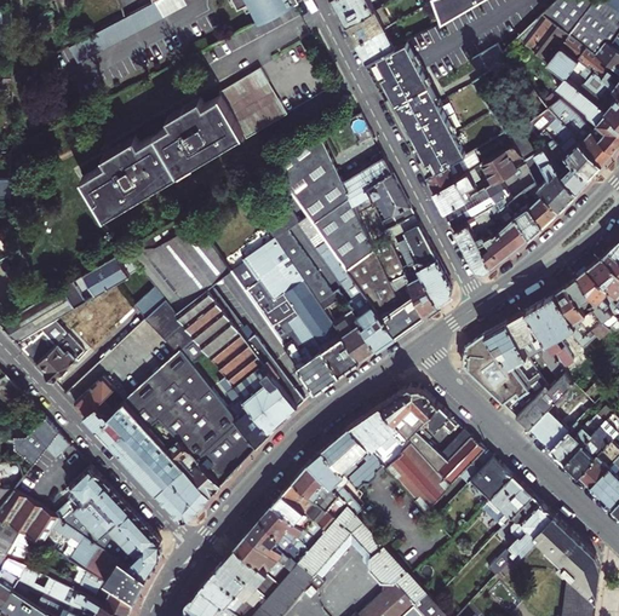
[(182,0),(158,0),(155,3),(164,18),(185,7),(182,0)]
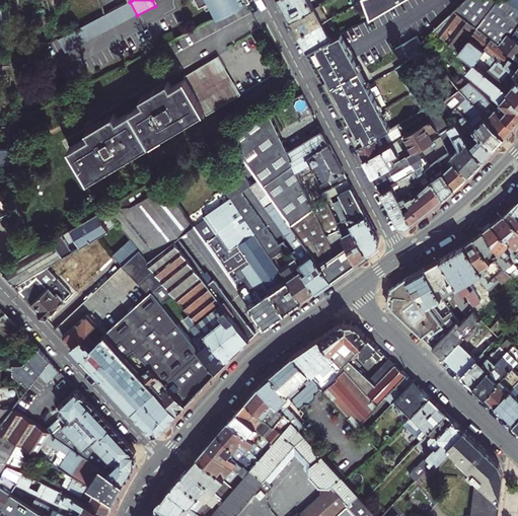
[(213,7),(218,18),(248,2),(250,1),(249,0),(196,0),(198,3),(200,6),(204,4),(210,1),(213,7)]
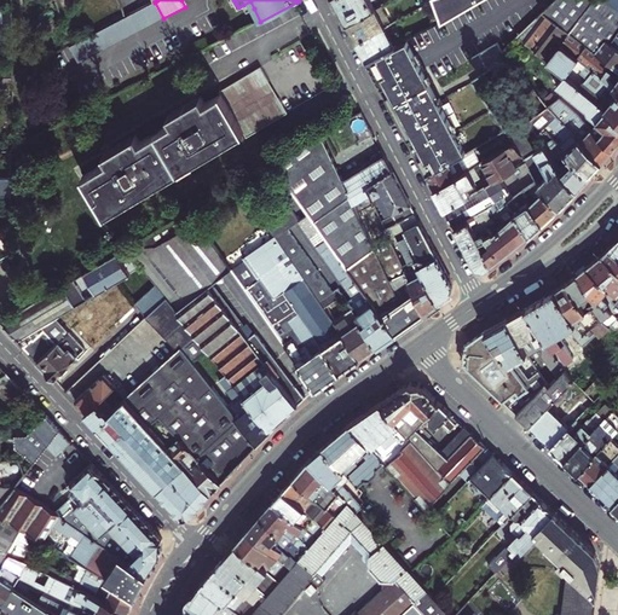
[(331,0),(341,18),(368,5),(374,1),(373,0),(331,0)]
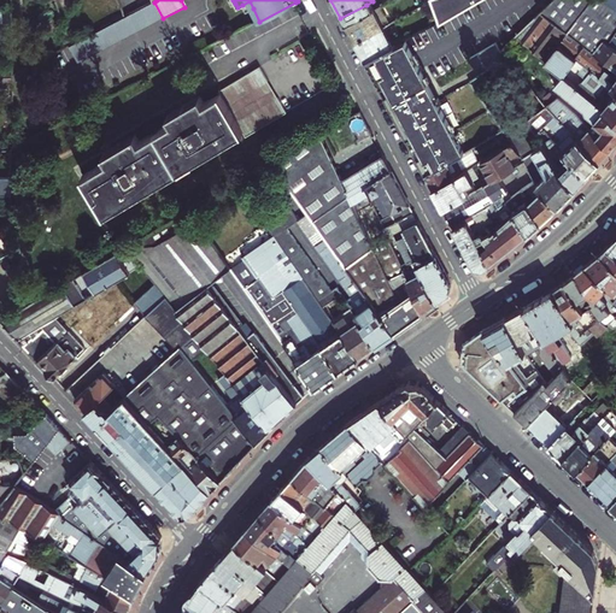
[(429,0),(430,4),(438,24),(479,0),(429,0)]
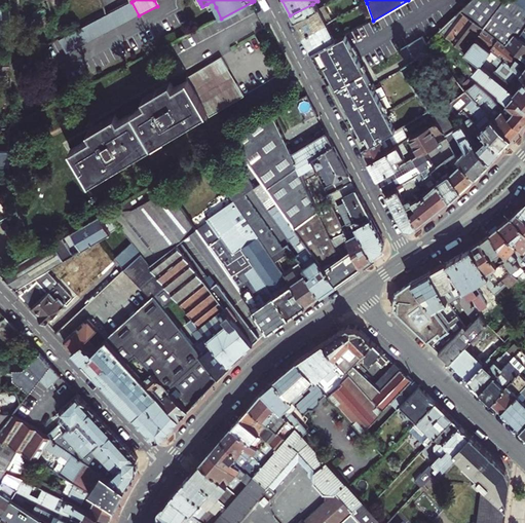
[(489,52),(496,58),(524,80),(524,63),(511,52),(482,30),(501,3),(497,0),(473,0),(453,19),(439,33),(447,40),(463,54),(475,40),(489,52)]
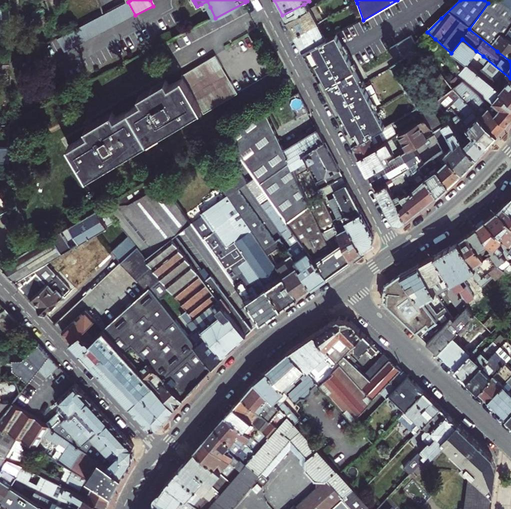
[(510,61),(510,44),(503,39),(506,34),(510,27),(510,11),(498,1),(496,0),(491,0),(488,3),(469,29),(497,51),(510,61)]
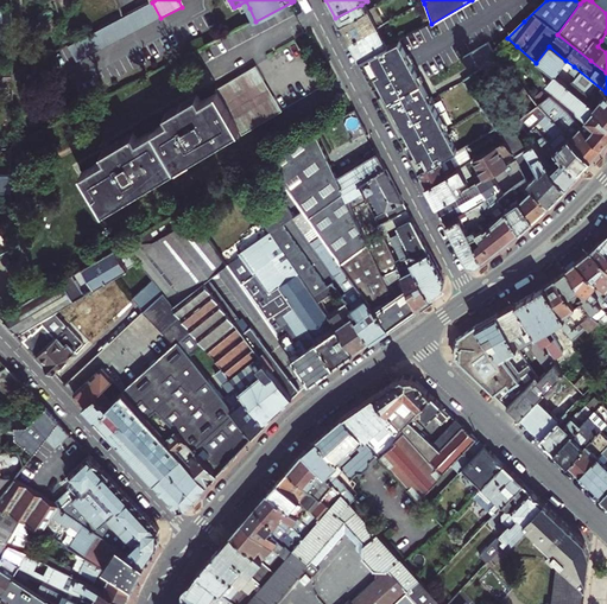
[(606,0),(592,0),(592,1),(606,13),(606,0)]
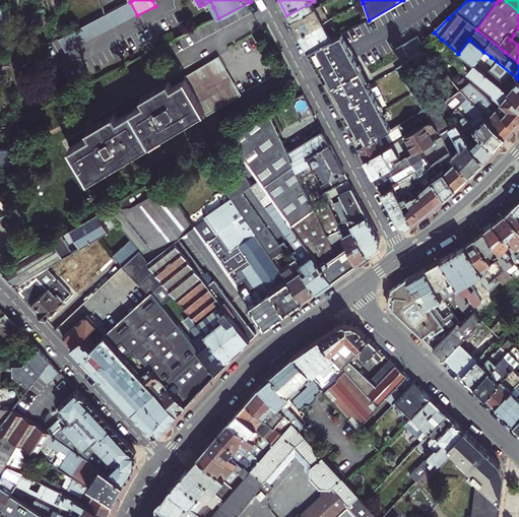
[(210,1),(204,4),(207,10),(213,7),(210,1)]
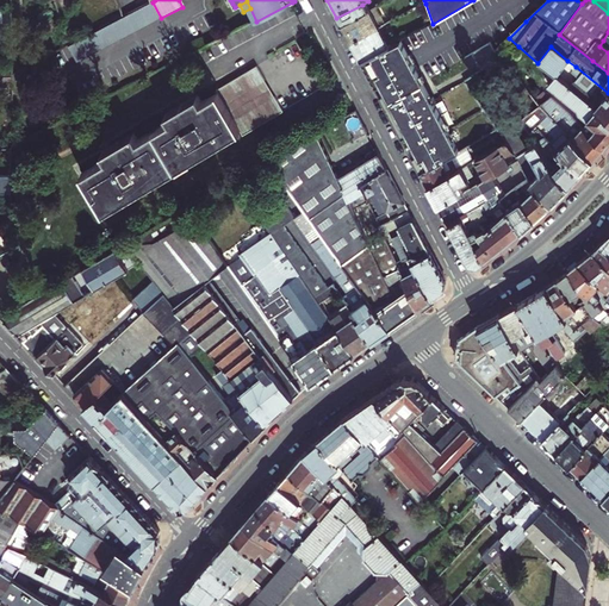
[(340,25),(366,12),(362,5),(336,18),(340,25)]
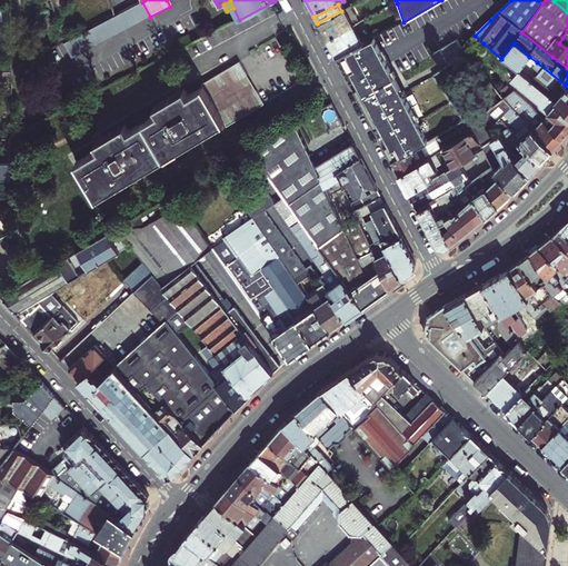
[(355,15),(350,6),(342,10),(347,18),(355,15)]
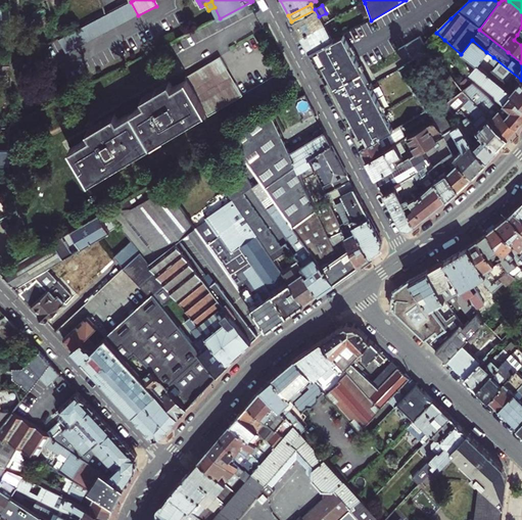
[(319,16),(315,9),(314,10),(291,21),(300,38),(324,26),(319,16)]
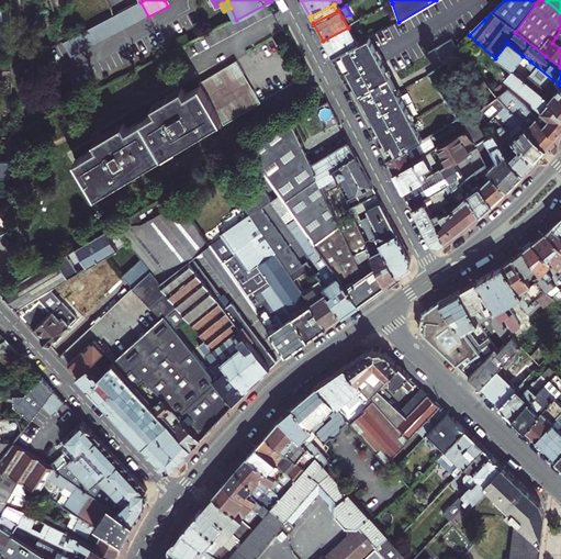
[(357,44),(348,28),(323,41),(332,57),(357,44)]
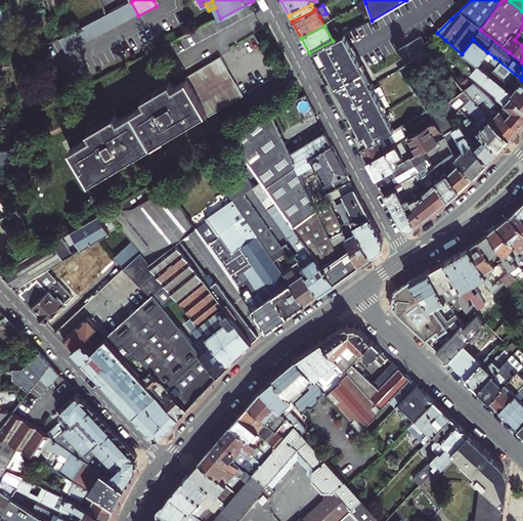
[(309,53),(360,150),(385,137),(394,132),(343,36),(333,41),(309,53)]
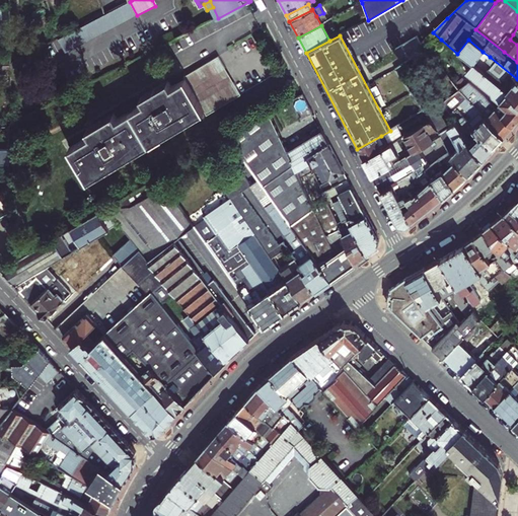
[(202,109),(204,114),(207,117),(275,76),(251,39),(183,79),(185,81),(170,89),(164,94),(161,90),(141,102),(143,106),(117,122),(115,119),(94,131),(96,135),(89,138),(68,151),(85,179),(105,167),(108,171),(136,154),(134,151),(160,135),(162,139),(191,122),(189,119),(202,109)]
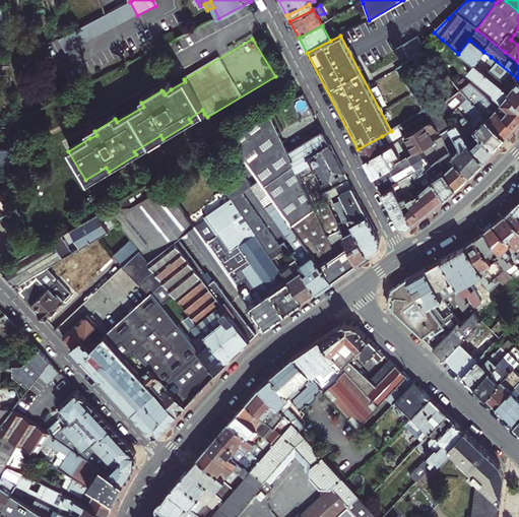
[(405,59),(409,63),(426,52),(420,47),(422,45),(416,39),(395,53),(401,62),(405,59)]
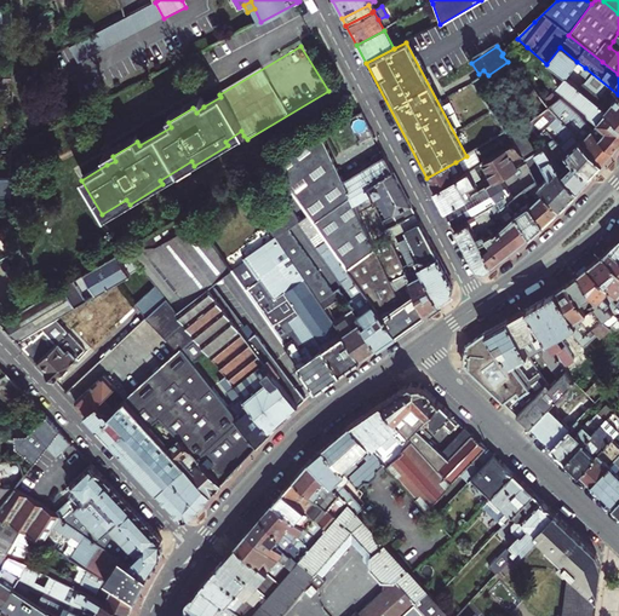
[(546,64),(527,47),(519,59),(584,113),(588,119),(603,133),(599,139),(613,153),(618,145),(618,124),(578,91),(563,79),(546,64)]
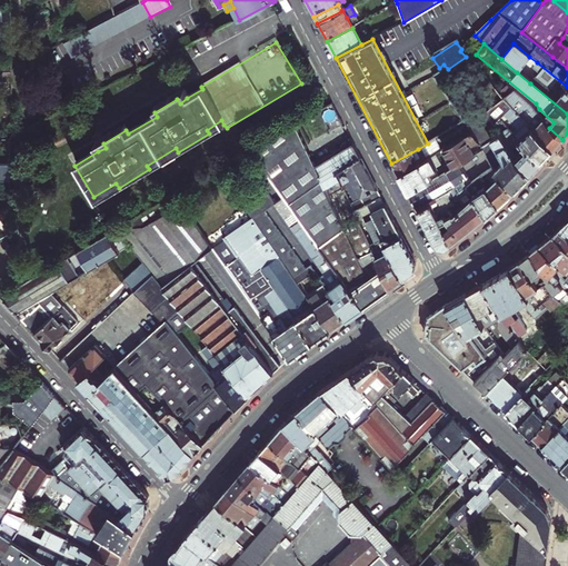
[(514,43),(501,59),(517,72),(529,57),(514,43)]
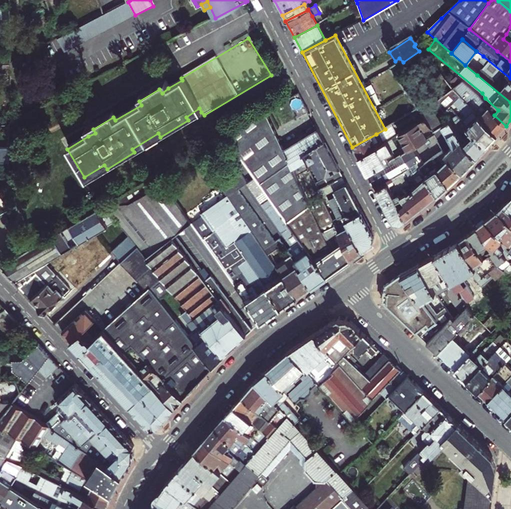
[(483,67),(477,75),(510,102),(510,78),(483,56),(478,62),(483,67)]
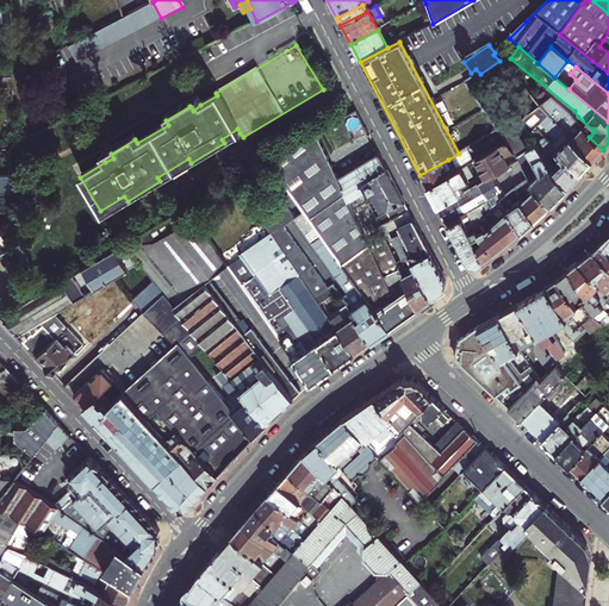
[(0,80),(11,80),(11,77),(11,70),(0,69),(0,80)]
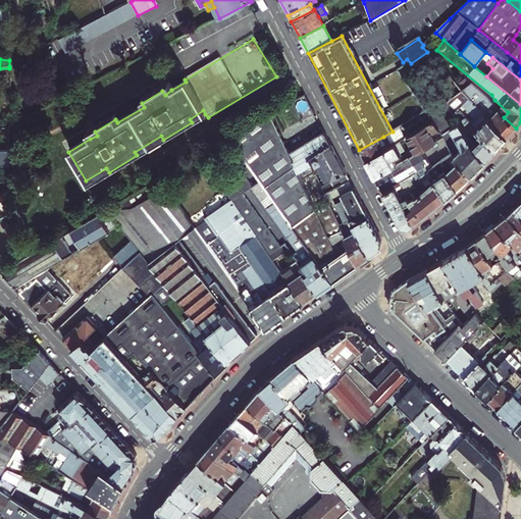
[(433,99),(410,64),(398,72),(421,107),(433,99)]
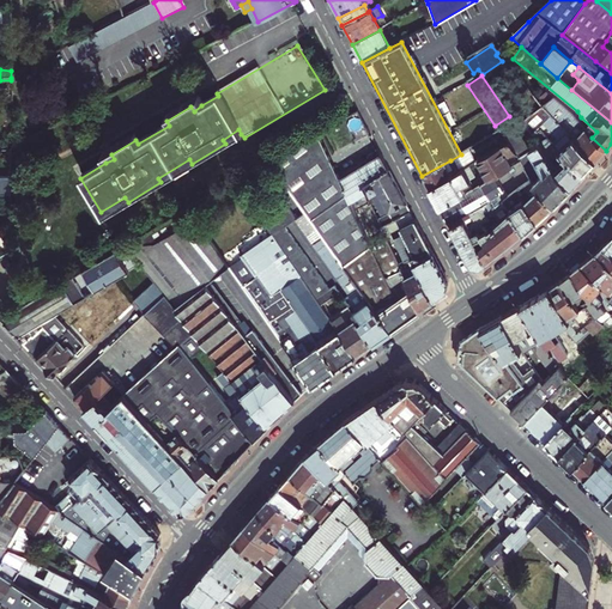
[(11,80),(0,80),(0,91),(11,91),(11,80)]
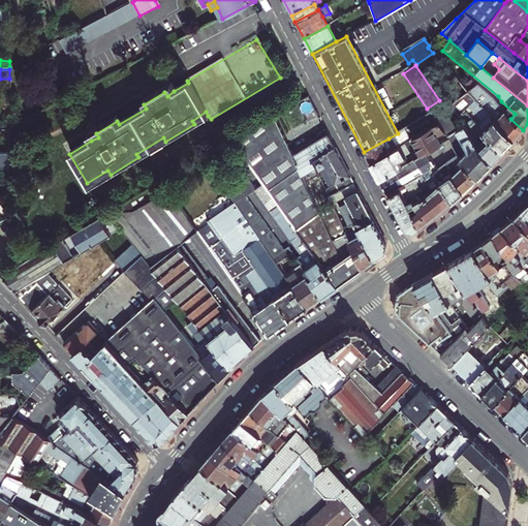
[(167,96),(174,91),(171,86),(143,102),(144,104),(164,92),(167,96)]
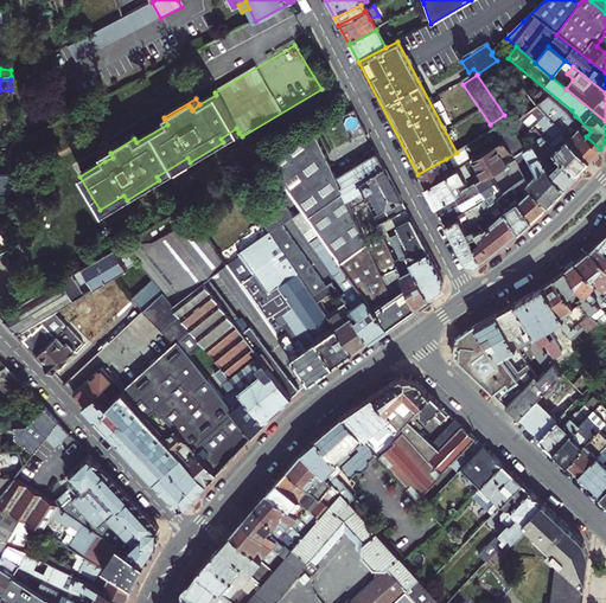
[(556,128),(588,161),(600,149),(586,136),(585,138),(565,114),(547,98),(544,101),(536,108),(543,115),(556,128)]
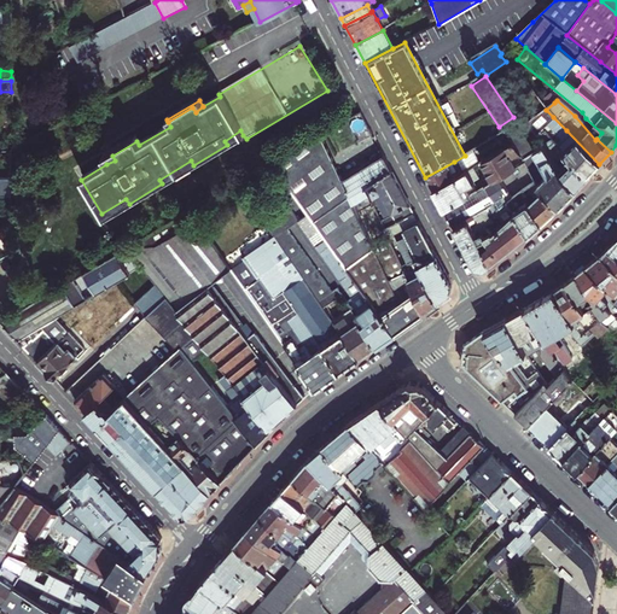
[(537,141),(541,136),(539,135),(546,127),(556,136),(560,141),(556,147),(587,179),(599,164),(566,130),(553,117),(546,110),(528,126),(537,141)]
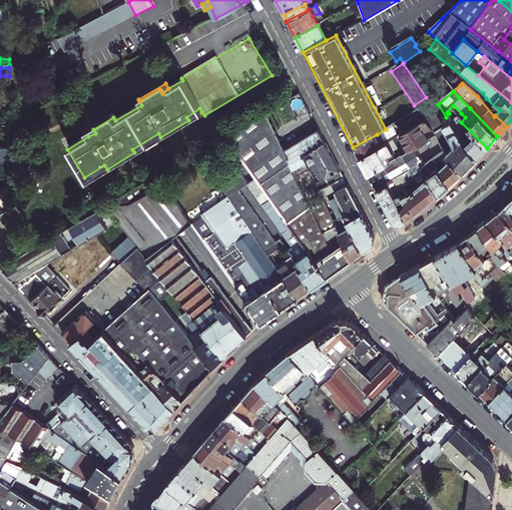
[(447,112),(449,113),(450,112),(456,118),(461,113),(453,105),(447,112)]
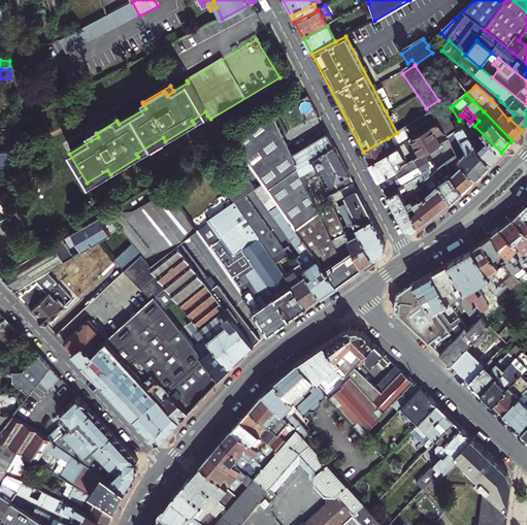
[(459,161),(462,164),(476,179),(491,164),(476,149),(465,130),(463,127),(455,132),(439,110),(430,116),(436,125),(445,136),(448,141),(457,157),(459,161)]
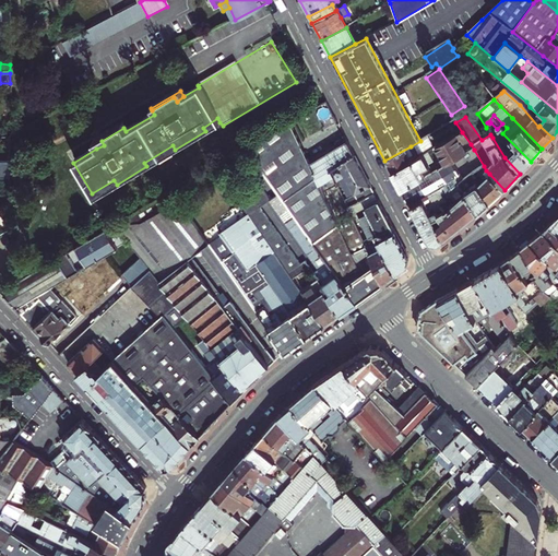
[(203,128),(205,131),(220,122),(217,118),(203,128)]
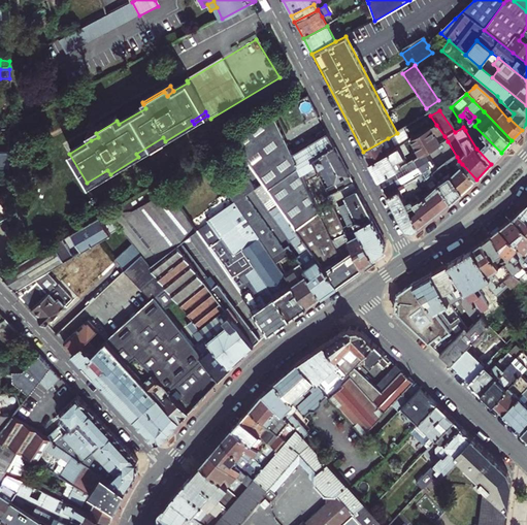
[(302,177),(314,169),(310,162),(334,149),(327,135),(293,158),(272,116),(254,126),(231,139),(257,175),(263,185),(267,190),(278,206),(283,211),(285,216),(296,230),(319,212),(302,177)]
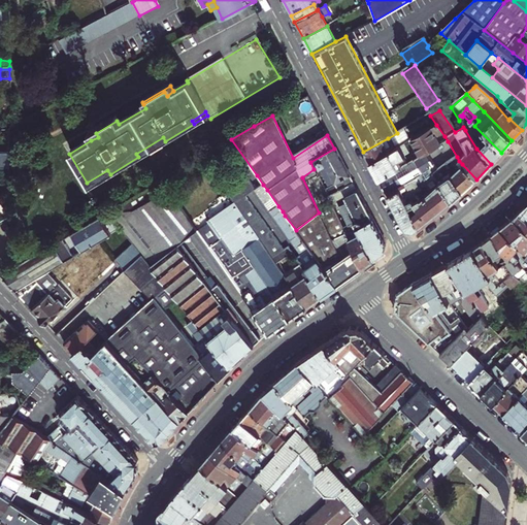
[(96,133),(117,121),(116,119),(88,135),(91,140),(98,137),(96,133)]
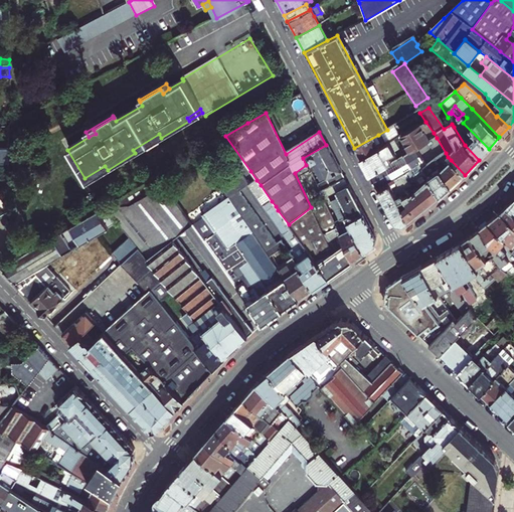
[(465,145),(479,160),(489,149),(463,123),(461,121),(458,119),(452,124),(454,127),(465,145)]
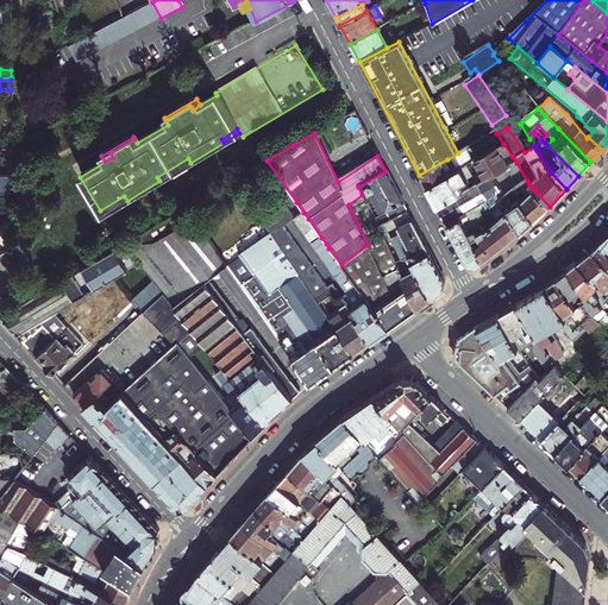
[(503,144),(474,162),(484,181),(490,177),(507,168),(502,159),(507,156),(509,158),(513,157),(503,144)]
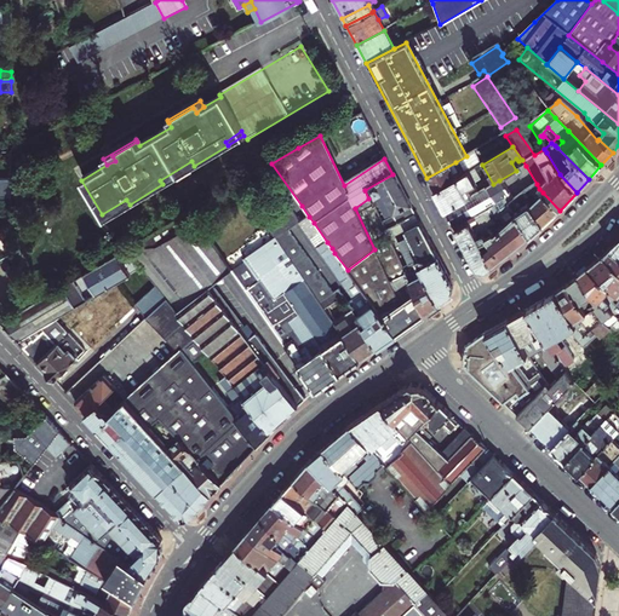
[(160,180),(162,184),(194,166),(191,161),(160,180)]
